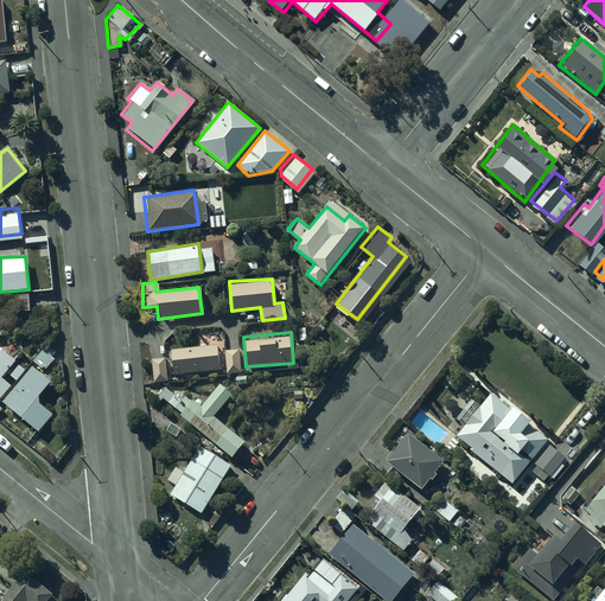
[(44,339),(31,356),(40,363),(53,346),(44,339)]
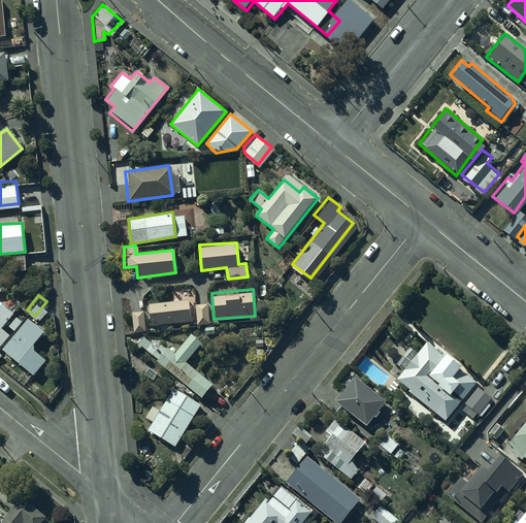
[(188,298),(145,302),(148,326),(191,322),(188,298)]
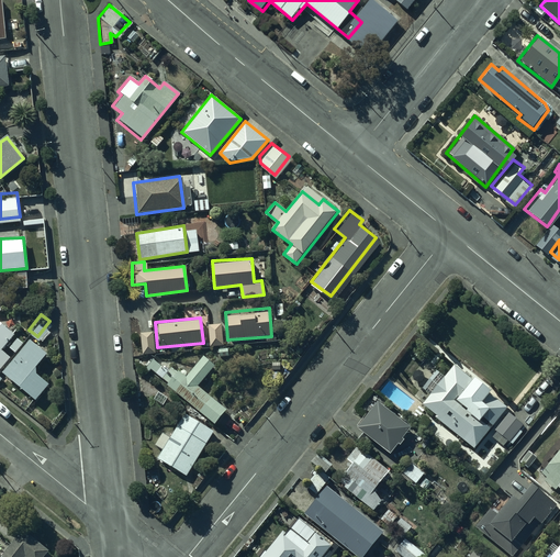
[(220,323),(208,324),(209,346),(222,345),(220,323)]
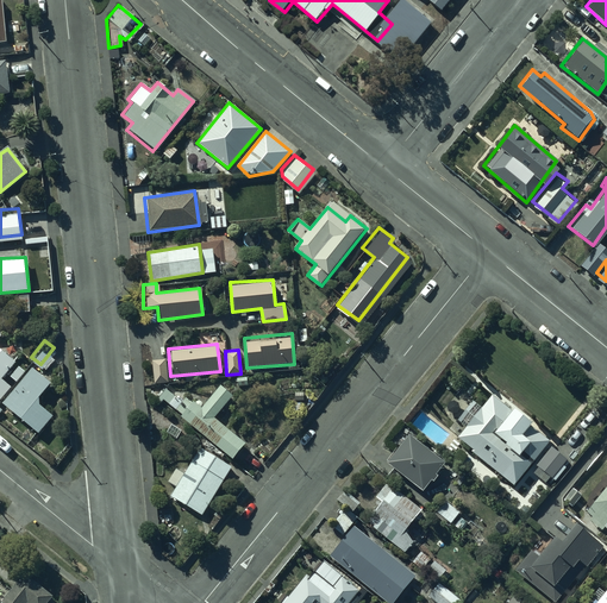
[(0,379),(12,365),(8,360),(0,353),(0,379)]
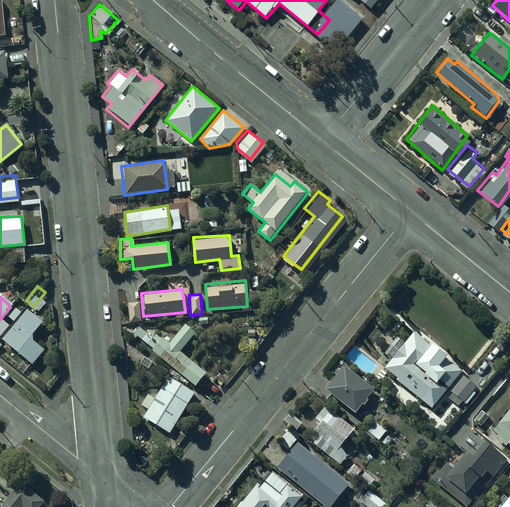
[(41,321),(26,308),(0,339),(32,364),(44,349),(32,339),(32,333),(41,321)]
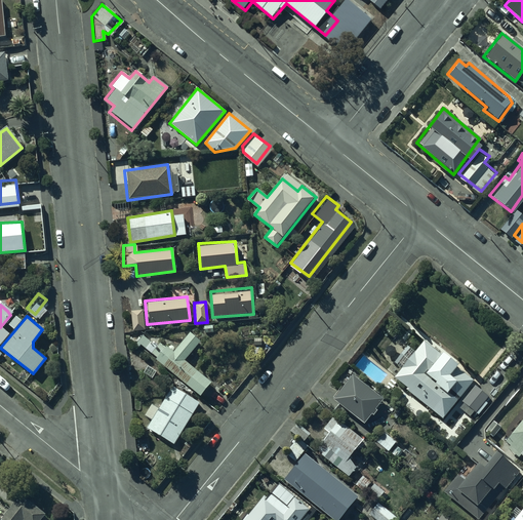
[(188,331),(171,352),(160,343),(155,348),(139,335),(133,343),(200,396),(211,382),(185,361),(200,341),(188,331)]
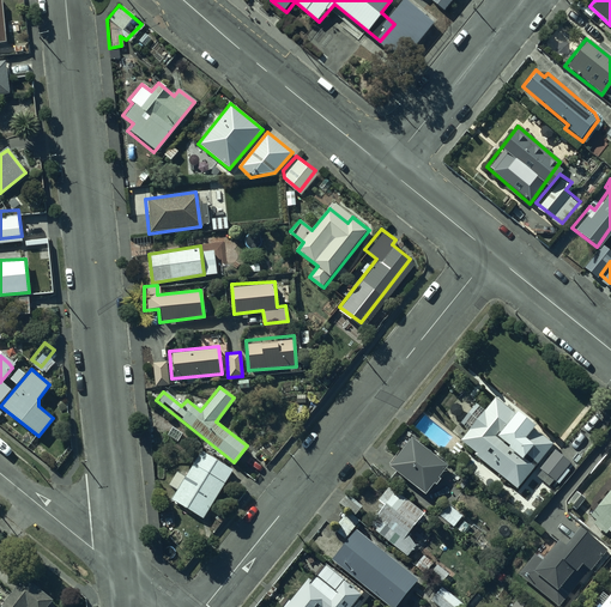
[(551,444),(495,398),(483,411),(476,405),(460,423),(470,431),(460,441),(516,489),(551,444)]
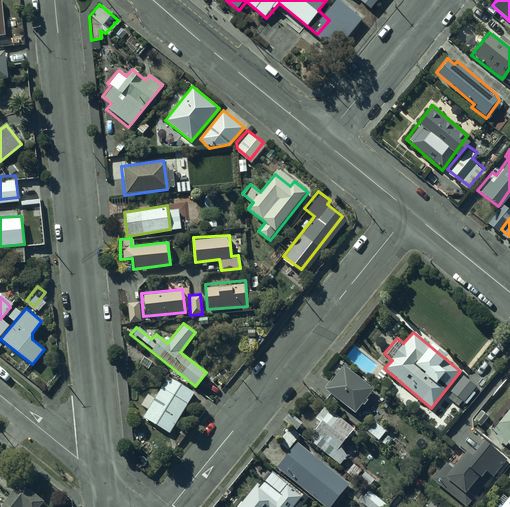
[(344,365),(325,388),(356,413),(375,390),(344,365)]
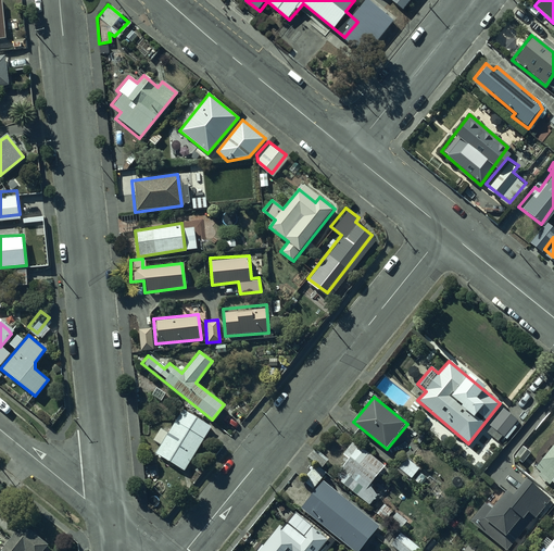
[(502,403),(487,421),(504,434),(515,422),(513,420),(516,415),(502,403)]
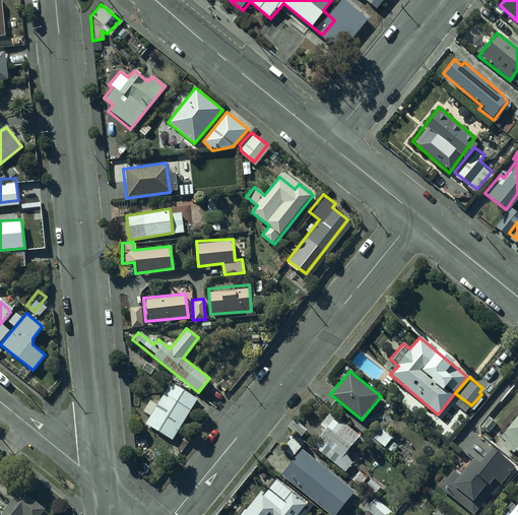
[(197,397),(169,381),(156,403),(148,399),(141,411),(148,416),(144,425),(171,439),(197,397)]
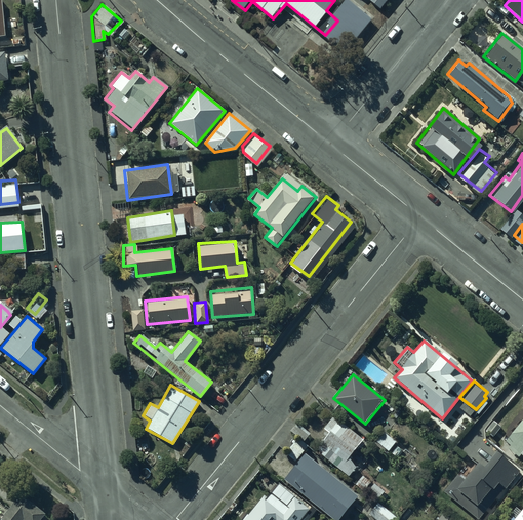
[(522,409),(522,414),(501,440),(522,458),(522,401),(519,406),(522,409)]
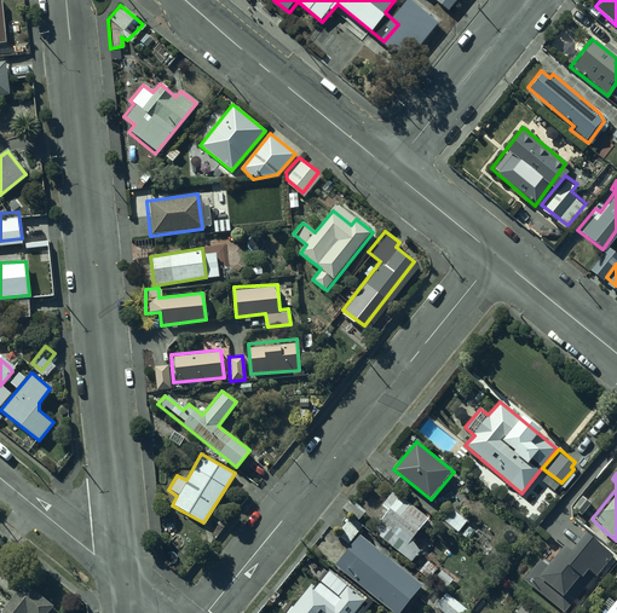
[(391,512),(376,528),(413,560),(422,549),(411,539),(428,520),(396,490),(382,504),(391,512)]
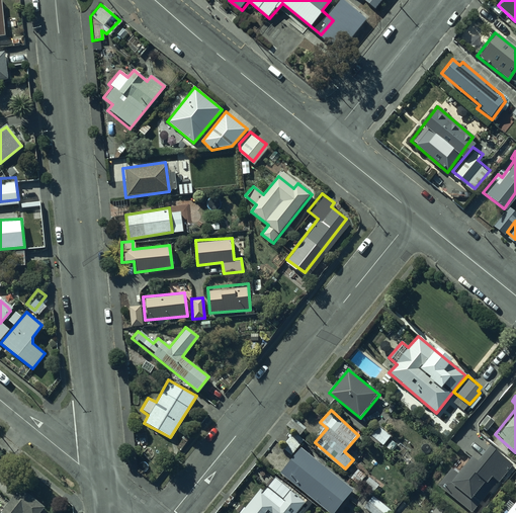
[(494,417),(486,410),(478,420),(486,426),(494,417)]
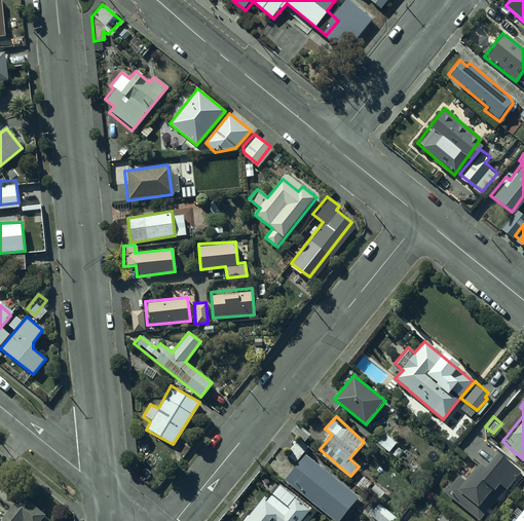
[(310,431),(296,419),(290,426),(304,439),(310,431)]
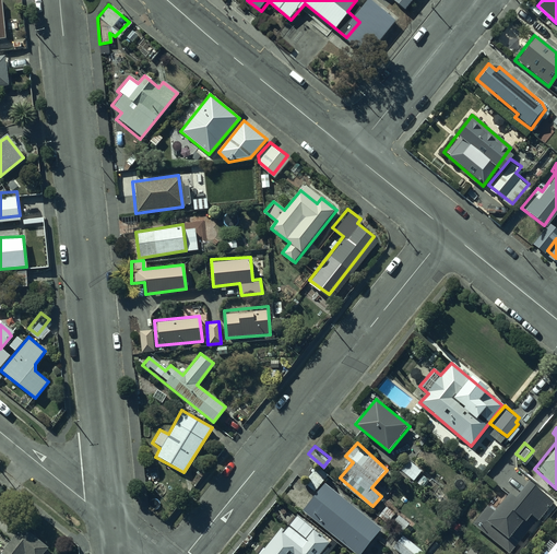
[(421,464),(405,454),(398,464),(412,475),(421,464)]
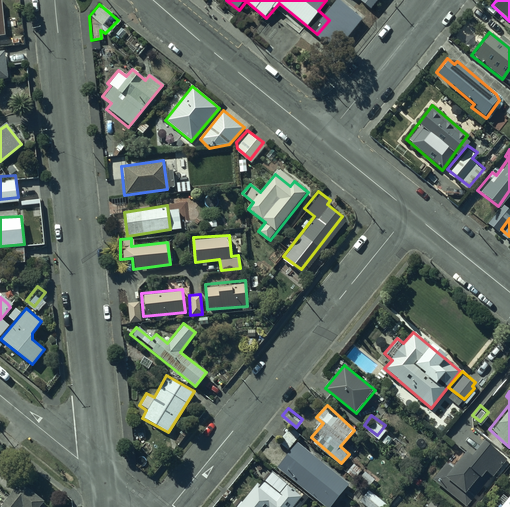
[(299,430),(288,422),(276,437),(286,445),(299,430)]
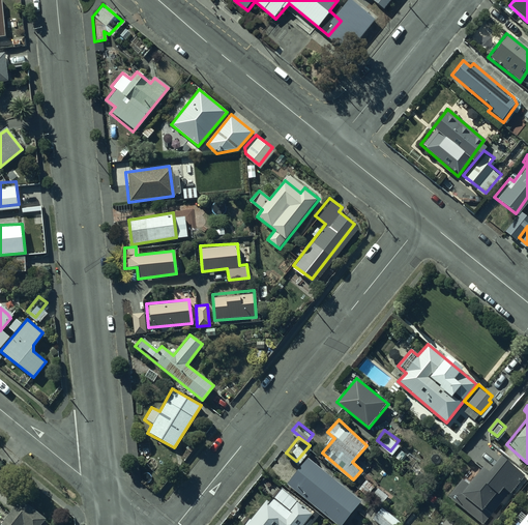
[(527,475),(499,451),(487,466),(481,461),(466,478),(461,474),(447,490),(480,519),(508,487),(514,492),(527,475)]
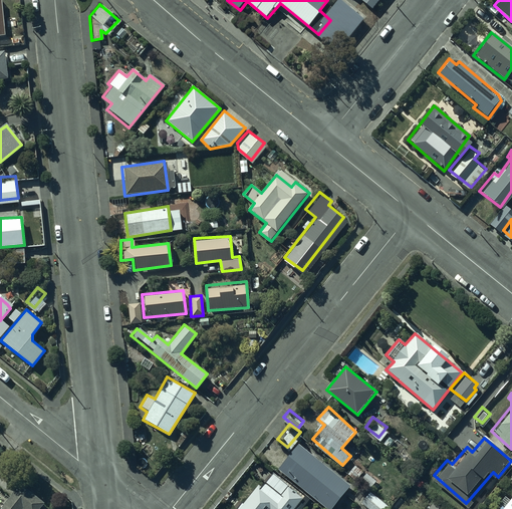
[(302,442),(279,468),(325,508),(329,508),(351,484),(302,442)]
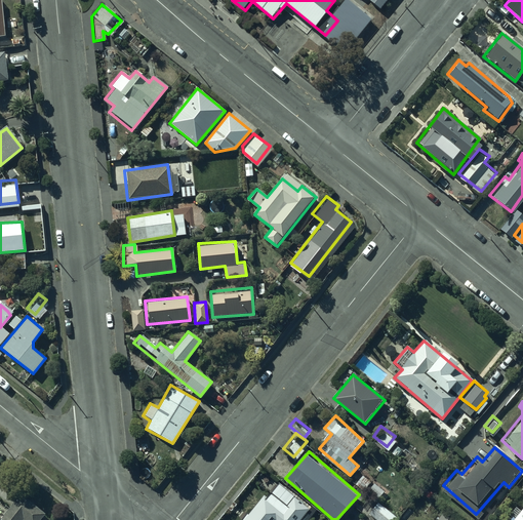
[(1,515),(0,514),(0,519),(23,519),(38,519),(45,511),(21,491),(1,515)]
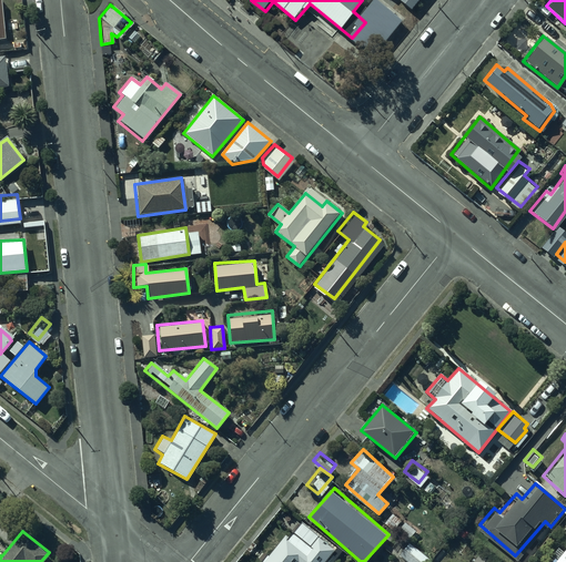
[(327,561),(340,550),(320,533),(305,549),(286,532),(262,561),(327,561)]
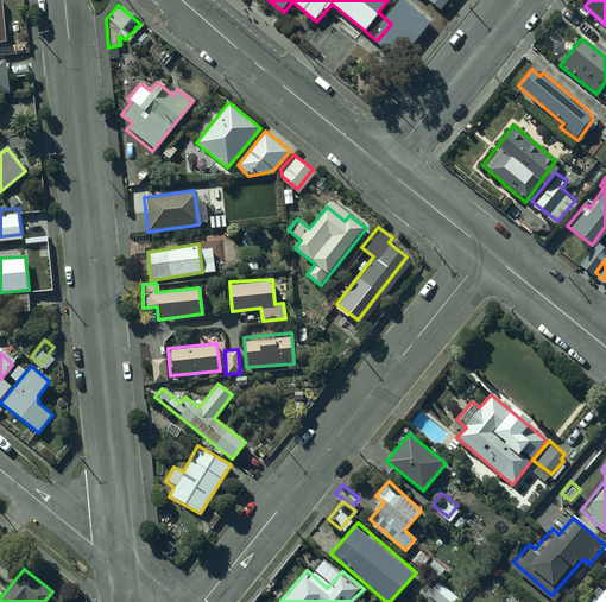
[(437,577),(425,591),(437,601),(459,601),(462,599),(437,577)]
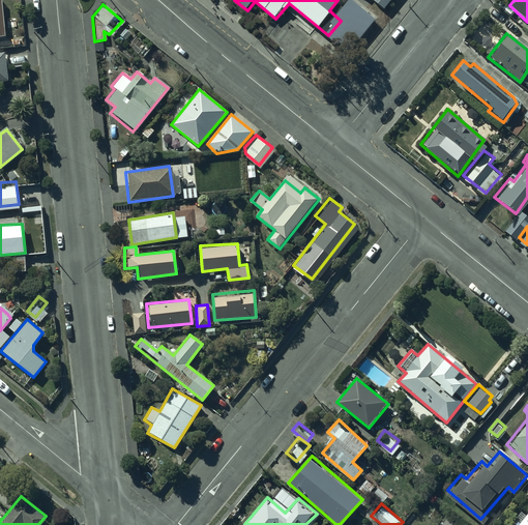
[(527,524),(527,508),(512,524),(527,524)]
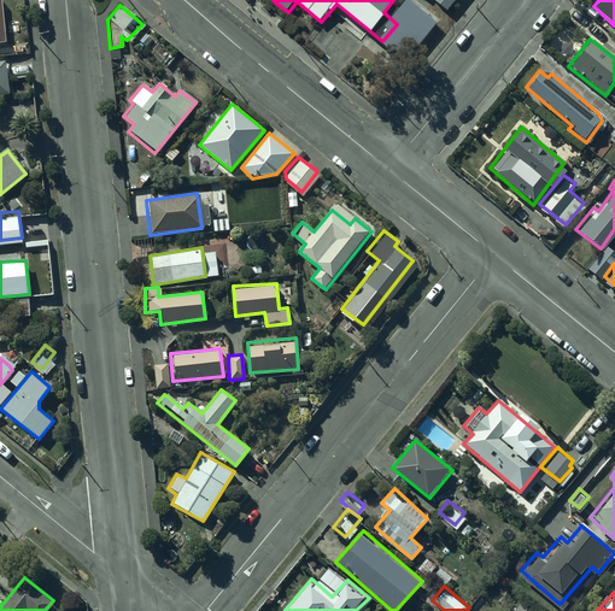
[(515,601),(505,610),(531,610),(533,609),(517,594),(513,600),(515,601)]
